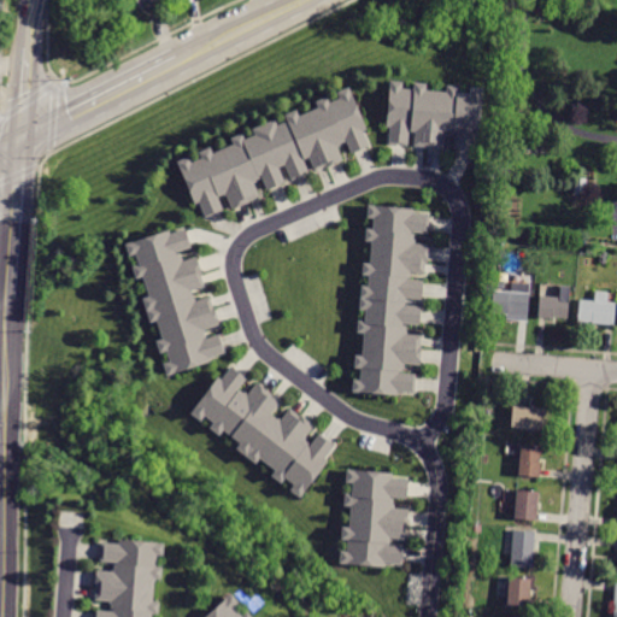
[(410,130),(410,129),(409,128),(407,145),(388,144),(389,127),(386,127),(389,81),(403,82),(401,88),(412,89),(413,82),(425,83),(425,90),(446,92),(446,86),(459,87),(458,93),(469,94),(470,87),(482,88),(479,134),(475,134),(474,150),(454,147),(456,133),(454,133),(453,135),(448,134),(448,136),(445,136),(444,151),(424,148),(424,147),(413,146),(415,131),(410,130)]
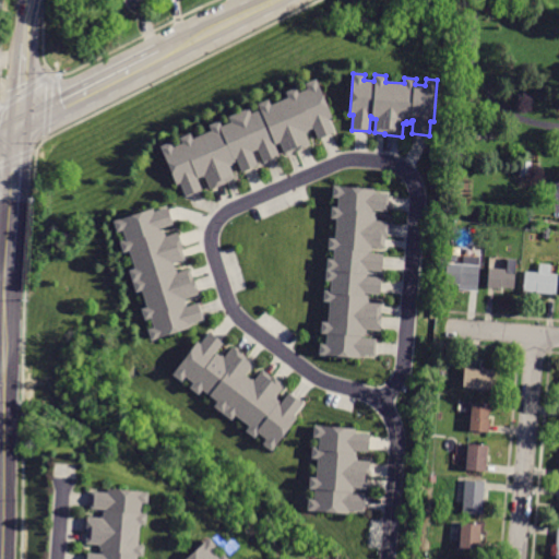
[(329,119),(335,133),(318,140),(313,129),(309,131),(309,132),(306,134),(310,146),(295,153),(294,151),(285,155),(280,143),(275,145),(281,157),(264,165),(258,151),(253,153),(259,166),(241,173),(236,161),(235,161),(236,163),(233,164),(234,166),(230,167),(235,178),(225,182),(226,185),(211,191),(204,177),(198,179),(202,191),(187,198),(180,183),(177,186),(161,147),(171,143),(174,147),(182,144),(180,139),(191,134),(192,139),(211,131),(209,126),(221,121),(222,126),(230,122),(228,118),(249,109),(251,114),(260,110),(258,105),(269,100),(271,106),(288,98),(286,93),(297,87),(299,93),(308,90),(306,84),(316,80),(332,118),(329,119)]
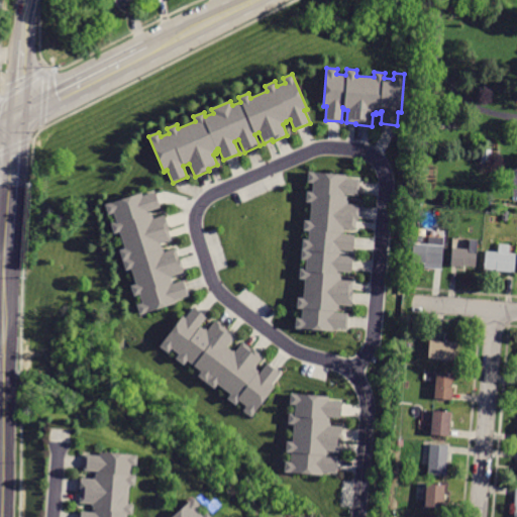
[(491,163),(481,163),(482,149),(492,150),(491,163)]
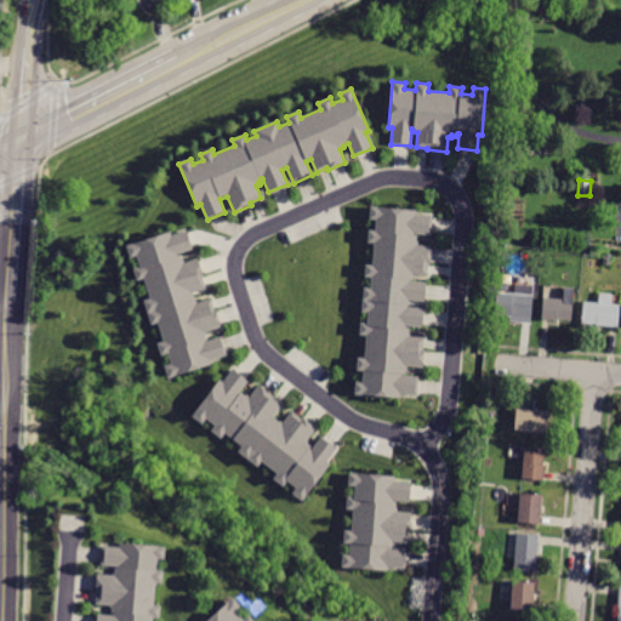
[(432,217),(431,235),(416,234),(416,240),(417,240),(417,245),(432,246),(431,266),(428,266),(427,277),(414,275),(412,281),(426,283),(425,302),(409,301),(408,307),(423,309),(422,329),(406,326),(406,329),(409,329),(409,334),(410,334),(410,337),(423,339),(423,348),(425,348),(422,366),(422,369),(408,366),(408,369),(405,369),(405,376),(419,377),(417,397),(400,394),(399,399),(354,396),(355,382),(362,383),(363,371),(357,370),(358,358),(364,359),(366,336),(359,335),(360,324),(366,324),(368,313),(362,312),(364,289),(370,289),(371,278),(364,278),(365,265),(371,266),(374,243),(368,243),(369,231),(375,231),(376,220),(369,220),(370,206),(415,211),(415,215),(432,217)]
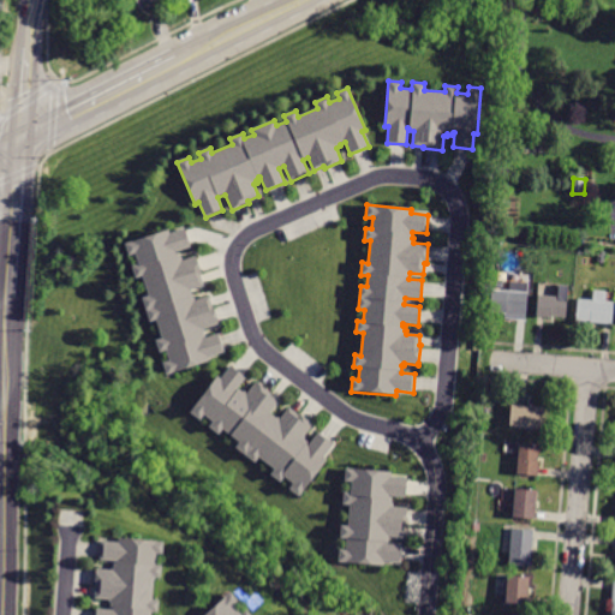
[(191,248),(175,252),(175,254),(179,254),(180,257),(181,257),(183,261),(197,256),(203,275),(201,275),(204,286),(190,291),(192,298),(195,297),(196,300),(210,296),(220,326),(206,329),(207,332),(204,332),(207,338),(219,334),(225,352),(209,357),(210,362),(167,376),(163,363),(169,362),(166,351),(160,352),(156,341),(161,339),(155,320),(150,322),(143,298),(148,297),(142,276),(136,278),(132,267),(138,266),(135,254),(129,256),(125,244),(168,231),(169,233),(185,228),(191,248)]
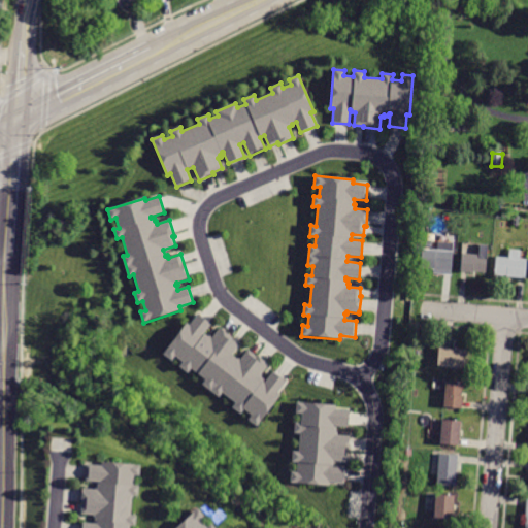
[(422,268),(423,249),(437,250),(438,240),(454,242),(452,270),(422,268)]
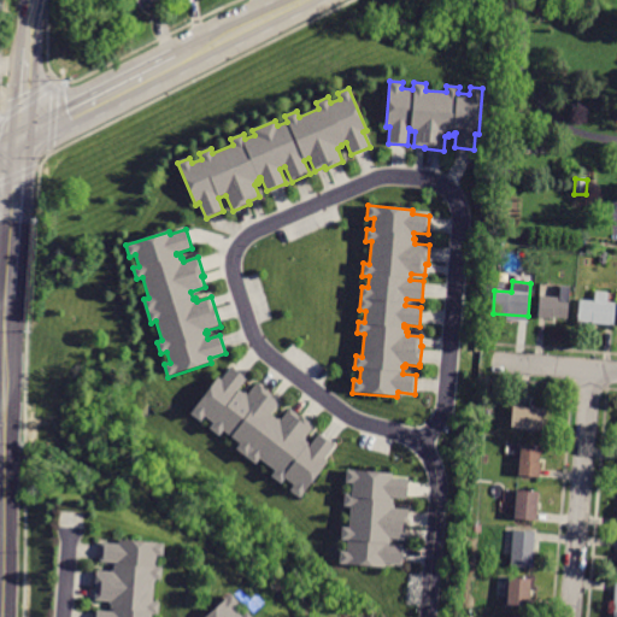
[(593,324),(593,322),(579,321),(580,299),(595,300),(597,292),(609,293),(607,301),(616,303),(615,325),(593,324)]
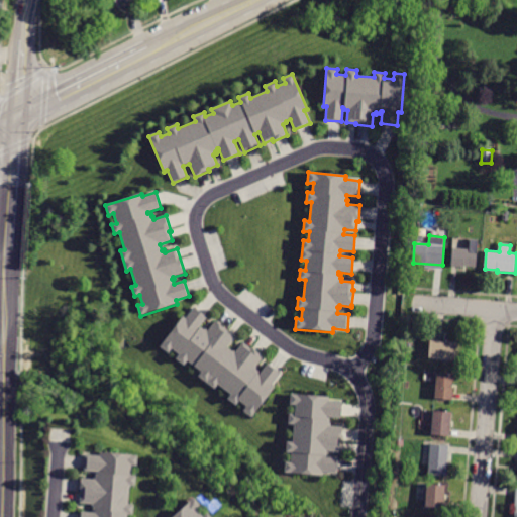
[(451,266),(452,247),(477,249),(476,267),(463,266),(463,267),(451,266)]
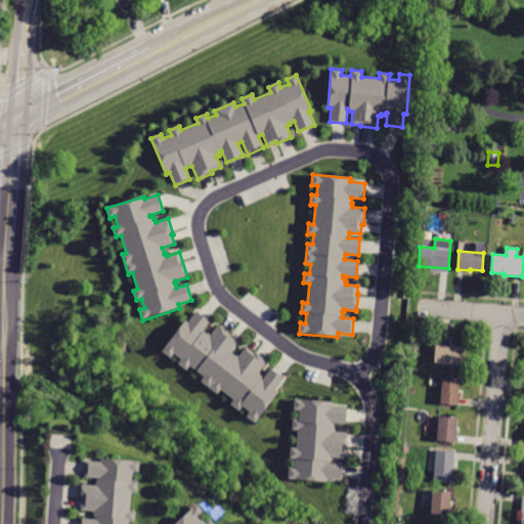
[(200,314),(210,322),(204,331),(207,334),(208,333),(211,335),(218,325),(231,336),(230,337),(237,343),(230,352),(235,356),(236,354),(238,356),(246,347),(253,353),(254,352),(267,362),(259,373),(261,374),(260,375),(263,378),(262,379),(263,380),(271,368),(285,379),(276,390),(278,392),(255,423),(247,417),(250,412),(243,406),(238,410),(230,404),(233,399),(220,390),(217,394),(201,381),(204,377),(189,365),(185,370),(178,364),(181,360),(173,354),(170,358),(162,352),(185,320),(188,322),(197,312),(200,314)]
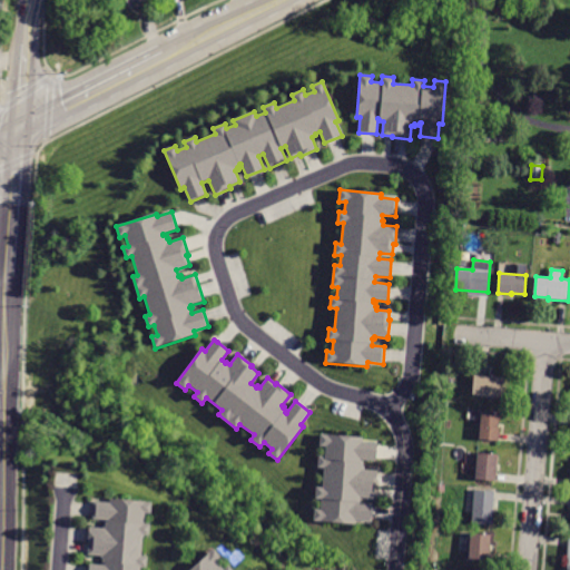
[(503,377),(502,399),(473,396),(474,375),(503,377)]
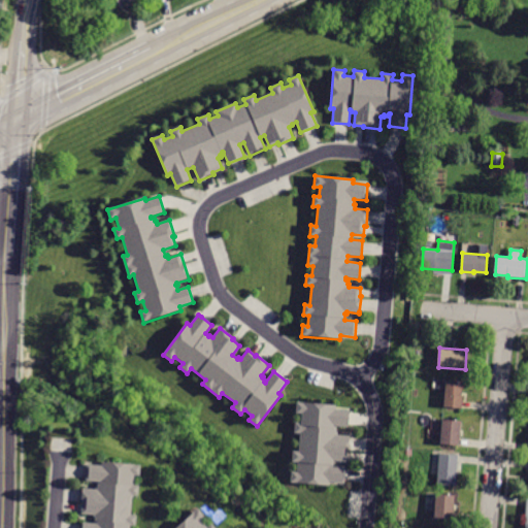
[(462,396),(463,396),(462,408),(443,406),(446,383),(462,384),(462,396)]
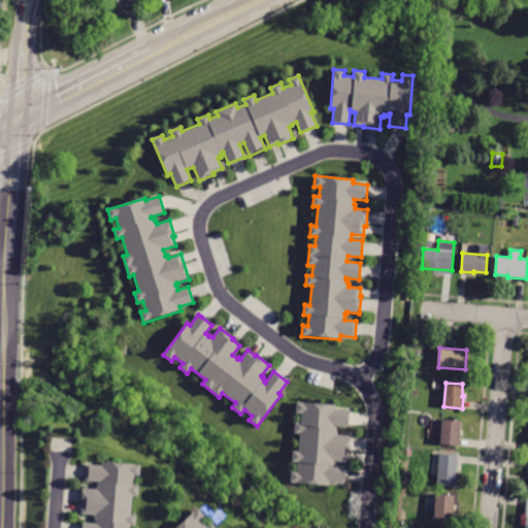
[(337,426),(336,431),(338,432),(337,435),(350,436),(349,453),(347,453),(347,462),(334,461),(334,466),(345,467),(344,484),(329,483),(329,486),(291,482),(292,471),(297,472),(298,462),(292,462),(293,452),(298,452),(300,433),(294,432),(295,422),(301,423),(301,414),(296,413),(297,401),(336,405),(335,409),(350,410),(349,427),(337,426)]
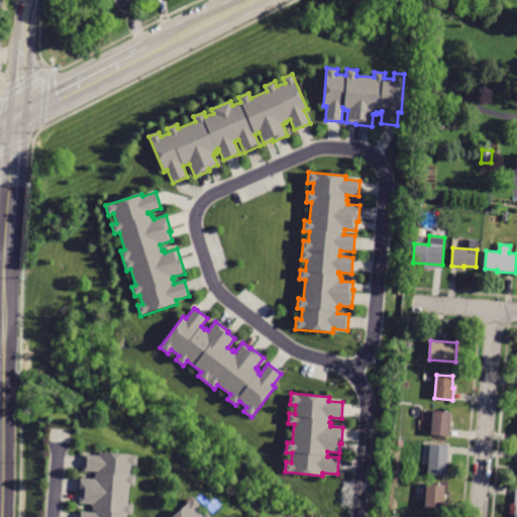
[(433,411),(451,412),(449,436),(431,435),(433,411)]
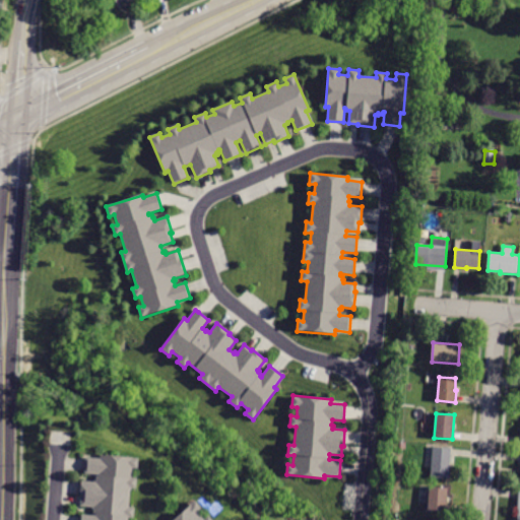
[(451,449),(450,456),(451,456),(449,479),(431,477),(432,462),(426,461),(426,453),(433,453),(433,447),(451,449)]
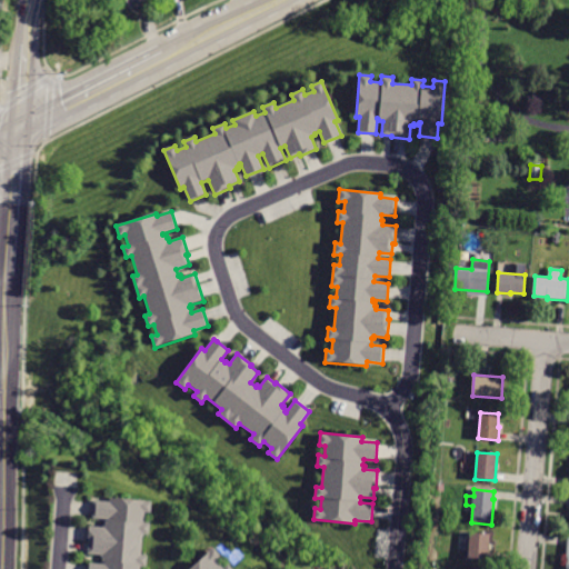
[(109,499),(109,498),(150,501),(150,512),(145,512),(143,522),(149,523),(148,535),(142,535),(141,555),(147,556),(147,567),(140,566),(139,568),(89,568),(90,563),(102,565),(102,558),(100,558),(100,556),(88,555),(89,543),(87,543),(89,527),(102,528),(102,526),(105,526),(105,519),(92,519),(95,501),(109,502),(109,499)]
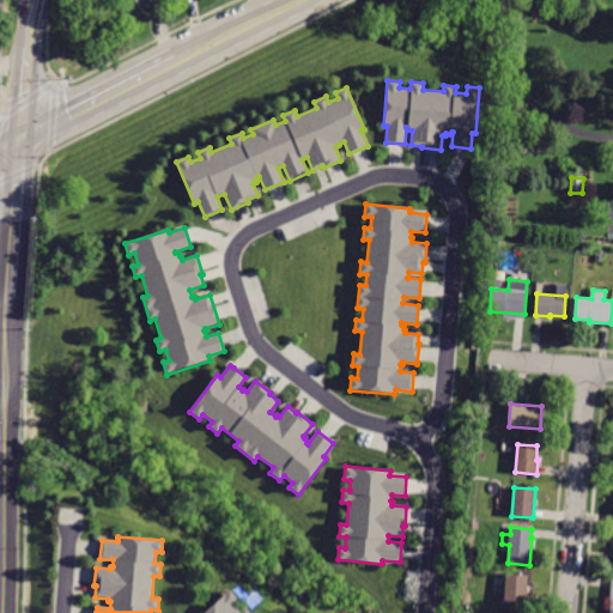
[(526,605),(504,602),(507,574),(528,575),(526,605)]
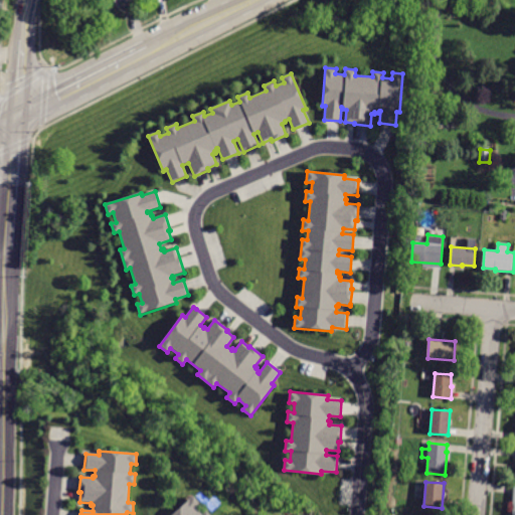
[(171,514),(193,496),(200,504),(196,508),(202,514),(206,511),(209,514),(171,514)]
